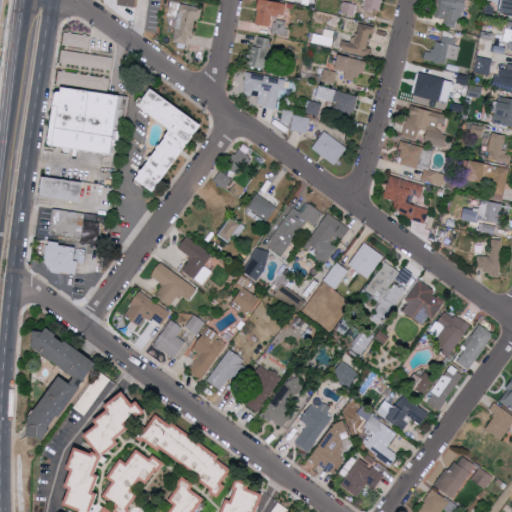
[(139,0),(138,11),(120,9),(121,0),(139,0)]
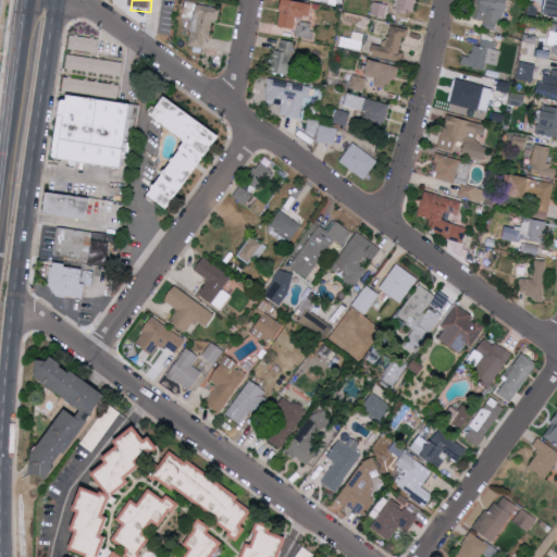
[(284,0),(282,25),(297,27),(299,15),(310,16),(311,1),(302,0),(284,0)]
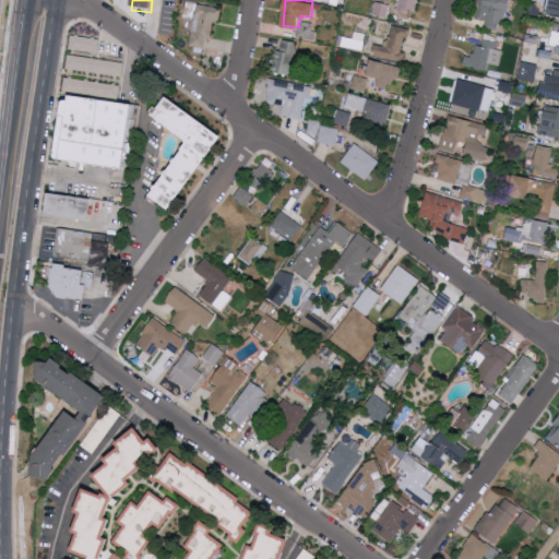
[(417,0),(399,0),(396,9),(415,13),(417,0)]
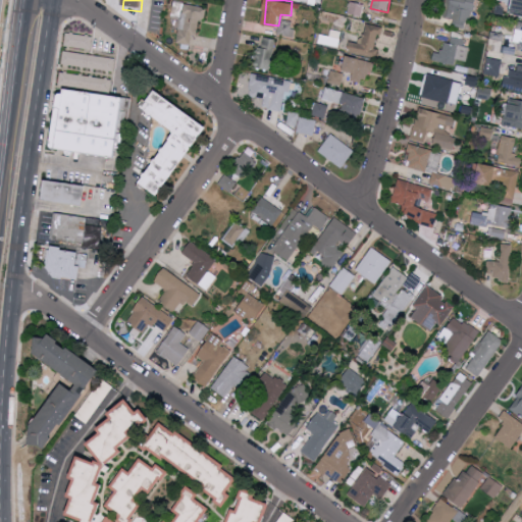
[(445,0),(442,16),(454,17),(453,25),(471,28),(473,0),(445,0)]
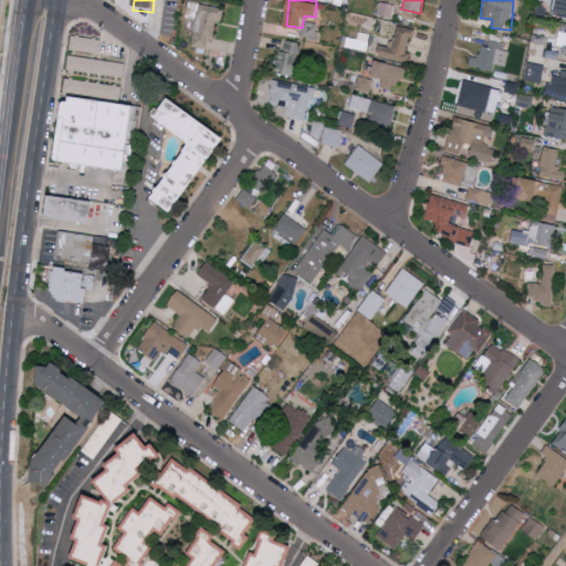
[(565,0),(557,0),(555,16),(565,17),(565,0)]
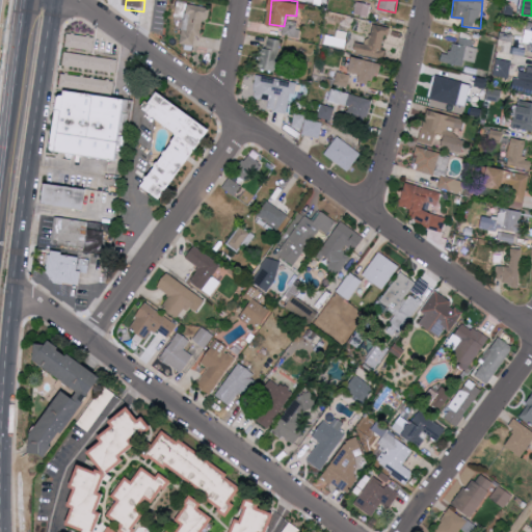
[(369,16),(371,3),(357,1),(355,14),(369,16)]
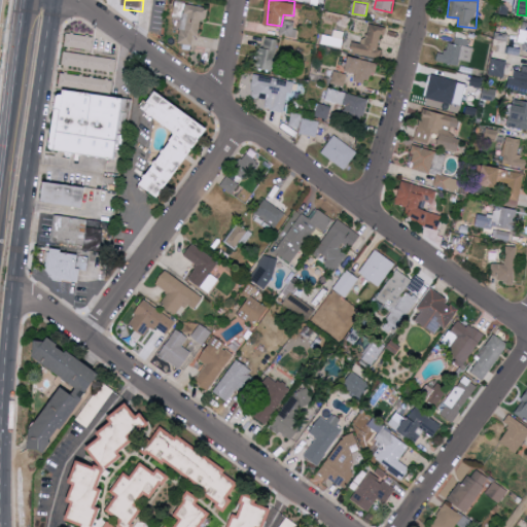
[(208,6),(182,4),(180,43),(197,44),(199,20),(207,21),(208,6)]
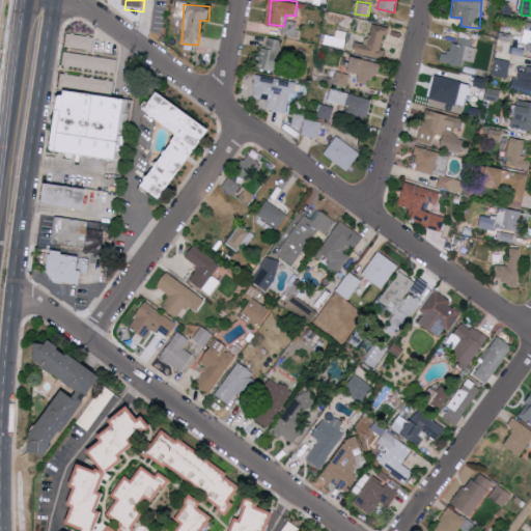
[(282,34),(298,37),(300,22),(285,20),(282,34)]
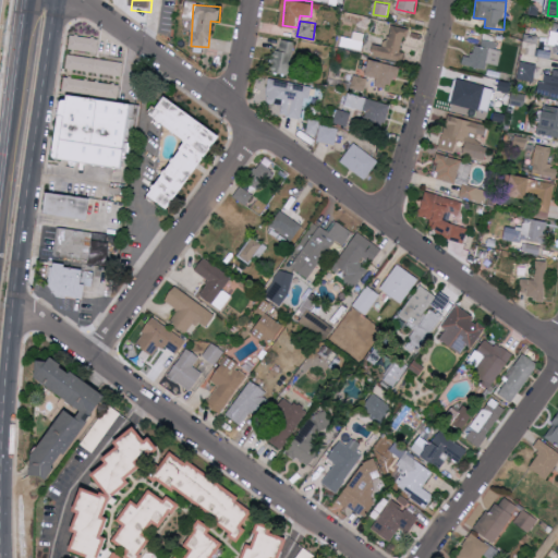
[(557,52),(557,22),(554,21),(548,45),(556,47),(555,51),(557,52)]
